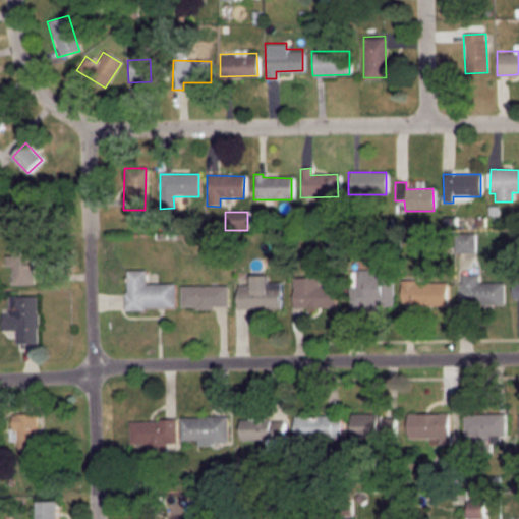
[(475,253),(475,234),(459,234),(459,253),(475,253)]
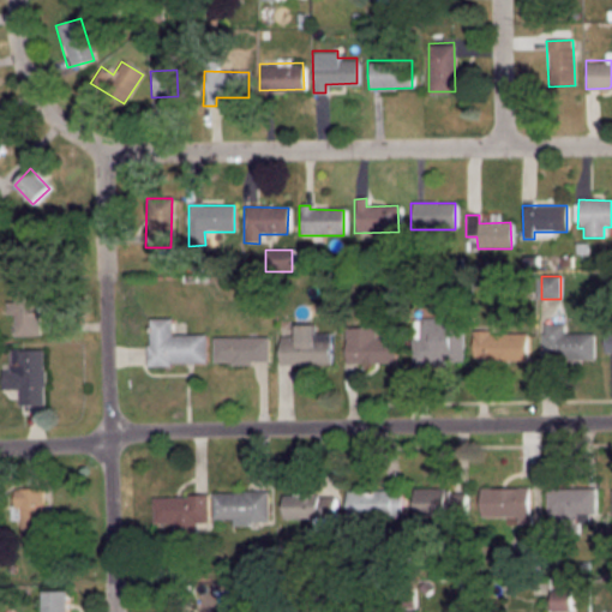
[(6,316),(13,315),(13,337),(39,337),(37,286),(12,286),(12,304),(5,304),(6,316)]
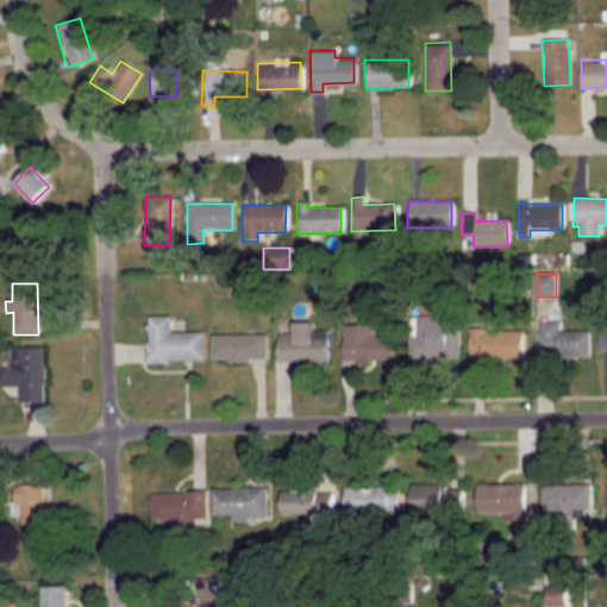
[(148,339),(145,339),(145,361),(169,361),(169,357),(204,357),(204,330),(169,330),(169,313),(146,314),(148,339)]
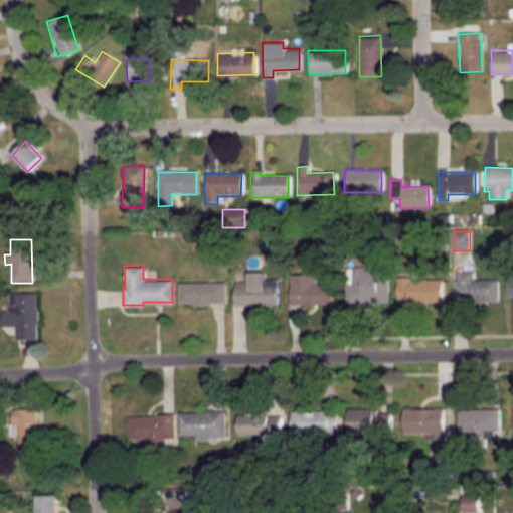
[(344,285),(344,305),(387,304),(387,267),(351,268),(351,285),(344,285)]
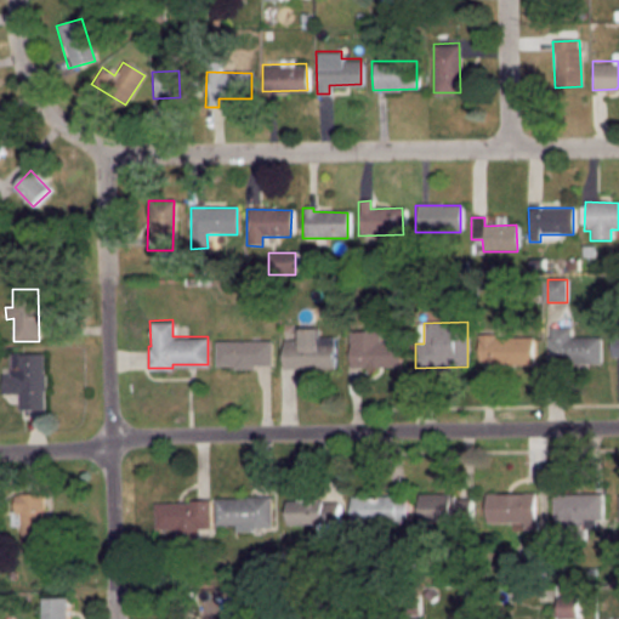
[(282,338),(283,367),(334,365),(333,335),(318,335),(317,324),(297,325),(299,338),(282,338)]
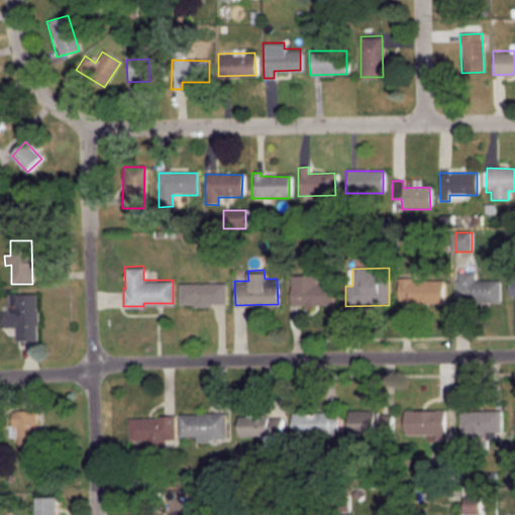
[(457,272),(458,301),(500,300),(500,280),(483,280),(483,272),(457,272)]
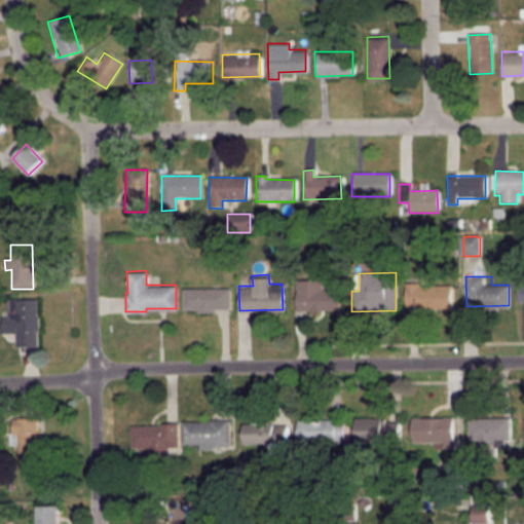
[(296,279),(296,309),(338,308),(338,288),(322,288),(322,279),(296,279)]
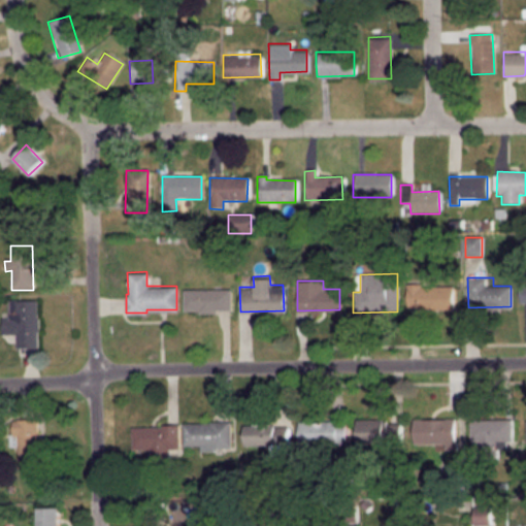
[(406,283),(406,308),(454,307),(453,285),(421,286),(421,283),(406,283)]
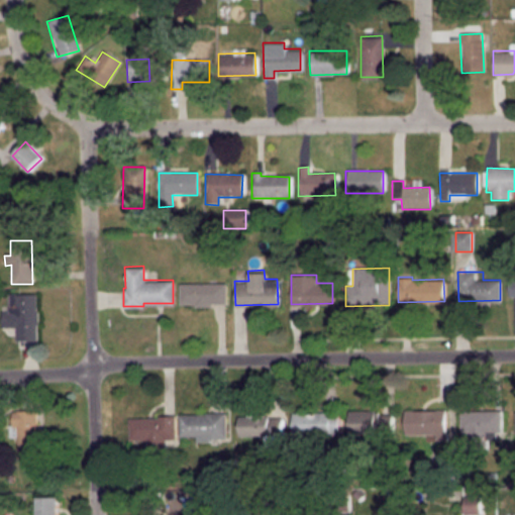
[(179,282),(179,302),(194,302),(194,305),(211,305),(211,302),(225,302),(225,282),(179,282)]
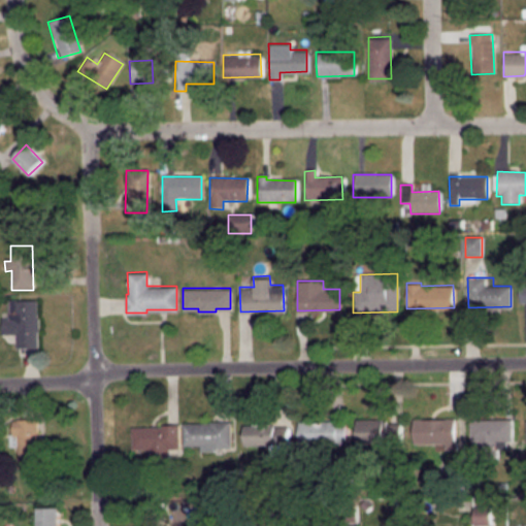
[(37,349),(36,301),(6,301),(7,320),(0,320),(0,335),(14,335),(14,350),(37,349)]
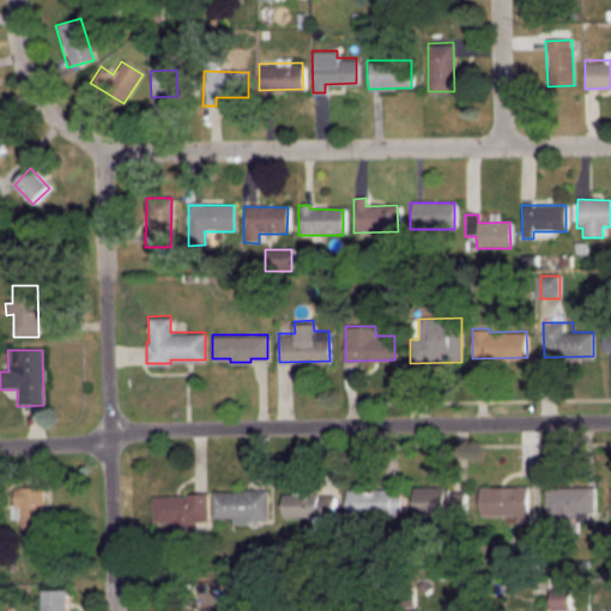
[(41,488),(11,489),(11,520),(18,520),(19,542),(43,542),(41,488)]
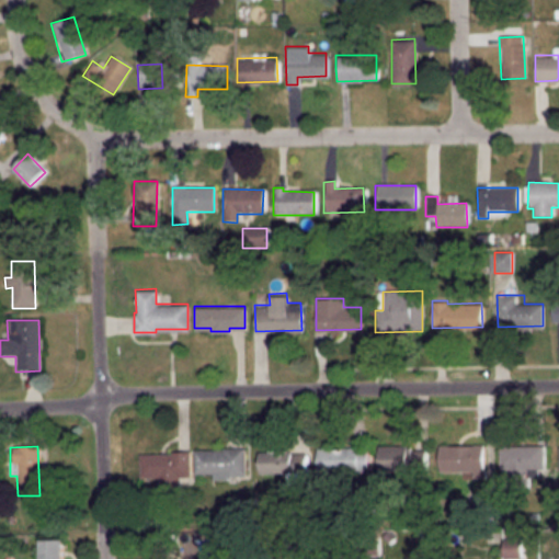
[(193,449),(193,471),(212,471),(212,478),(227,478),(227,475),(244,475),(244,446),(223,446),(223,448),(193,449)]
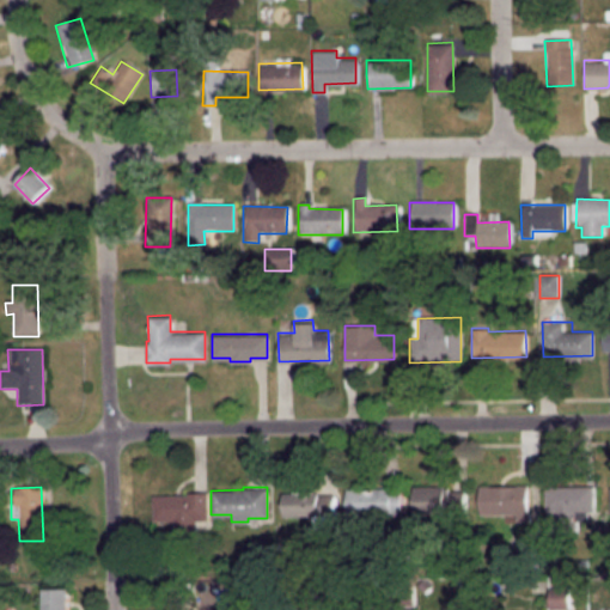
[(528,523),(528,487),(479,488),(479,517),(514,516),(514,523),(528,523)]
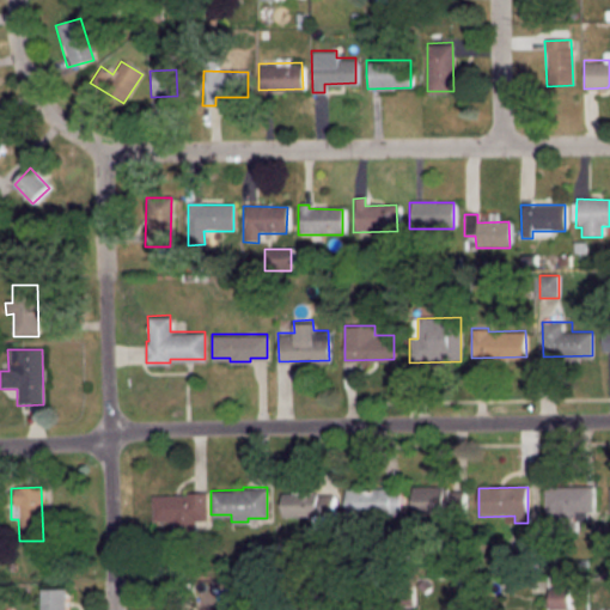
[(592,488),(543,488),(544,516),(566,516),(566,524),(586,523),(586,513),(592,513),(592,488)]
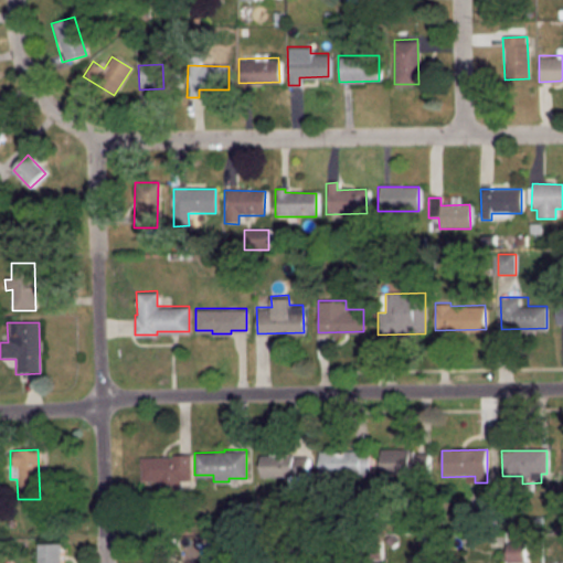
[(380,453),(381,477),(428,476),(428,452),(380,453)]
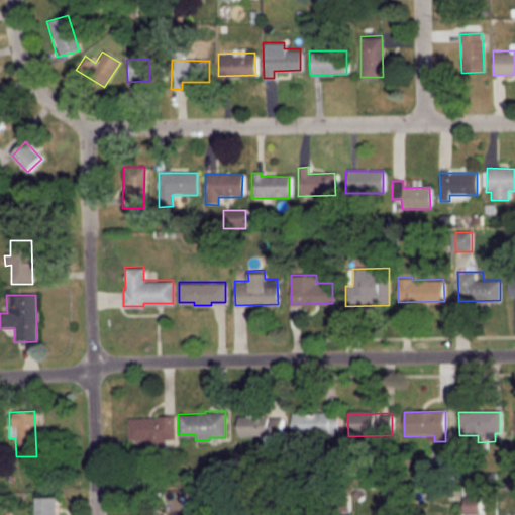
[(127,417),(127,438),(144,438),(144,448),(165,447),(165,438),(174,437),(174,414),(157,415),(157,416),(127,417)]
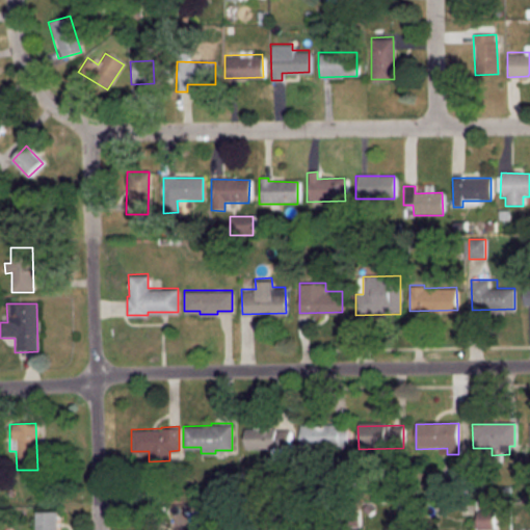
[(300,426),(299,447),(347,448),(348,426),(300,426)]
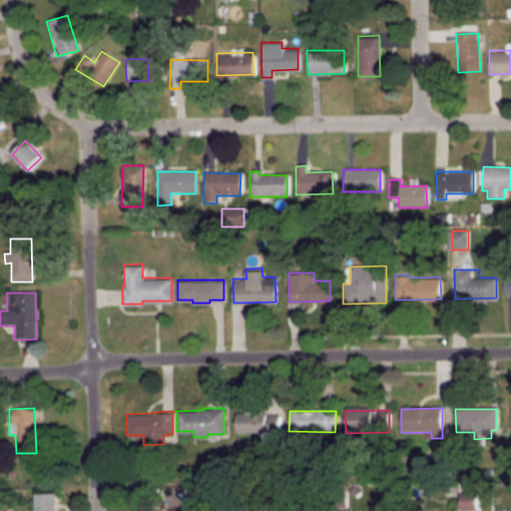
[(235,434),(279,433),(279,415),(235,415),(235,434)]
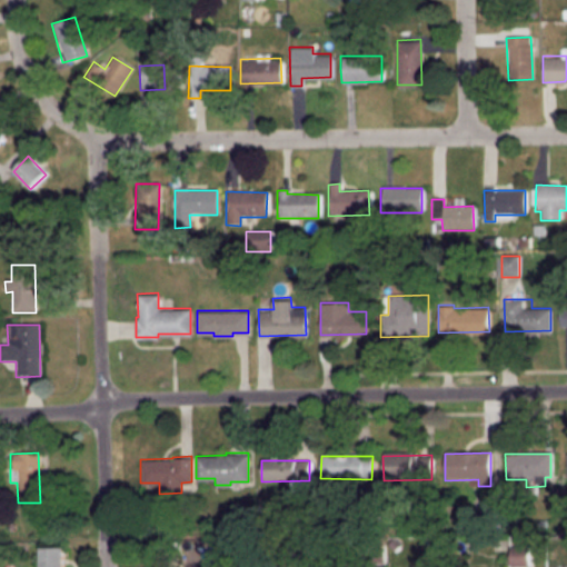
[(527,566),(527,547),(508,547),(508,566),(527,566)]
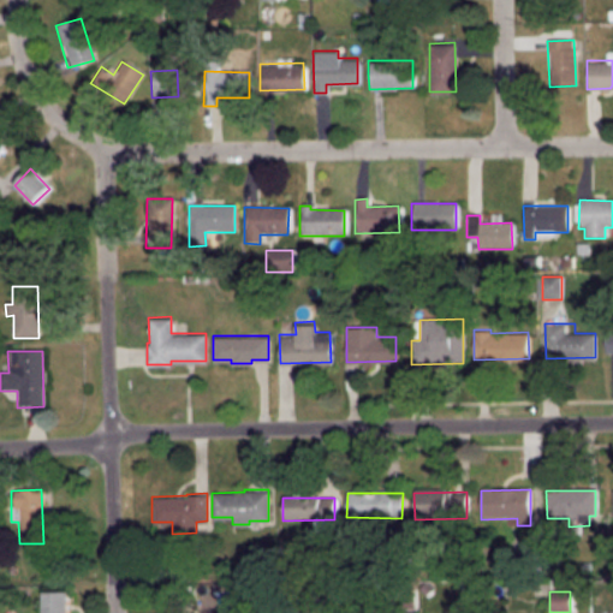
[(66,612),(67,593),(42,593),(41,612),(66,612)]
